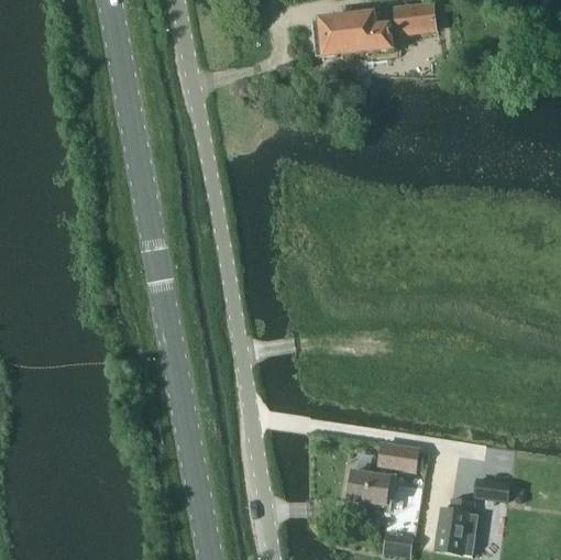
[(433,2),(392,6),(394,36),(436,33),(433,2)]
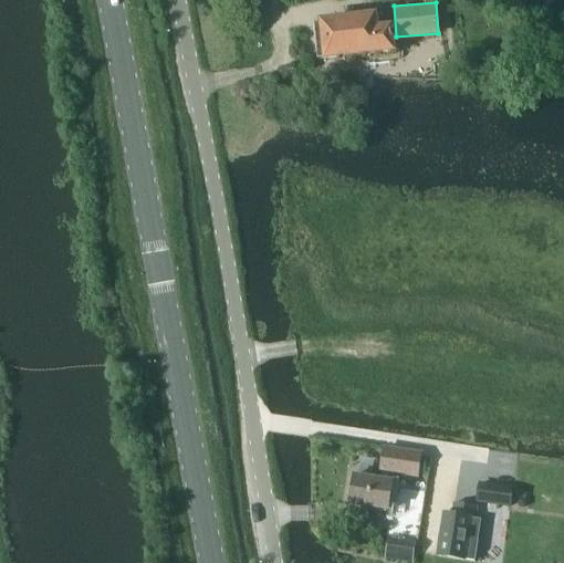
[(378,25),(377,14),(319,21),(323,58),(396,50),(393,24),(378,25)]
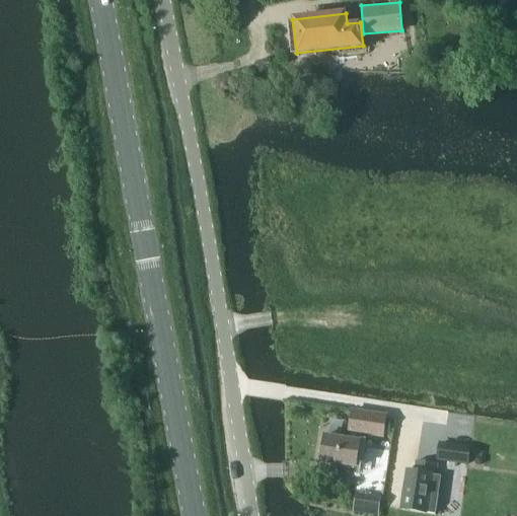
[(349,409),(345,430),(382,436),(385,415),(349,409)]
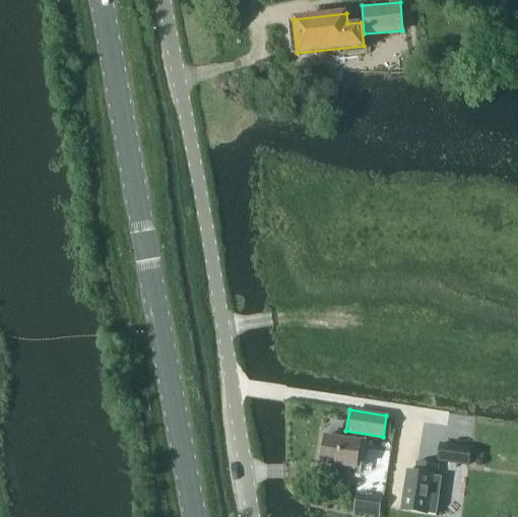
[(357,469),(361,442),(325,436),(321,462),(357,469)]
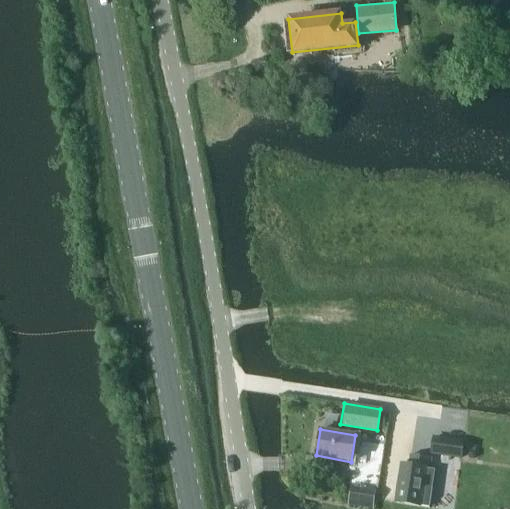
[(432,435),(430,452),(459,456),(462,439),(432,435)]
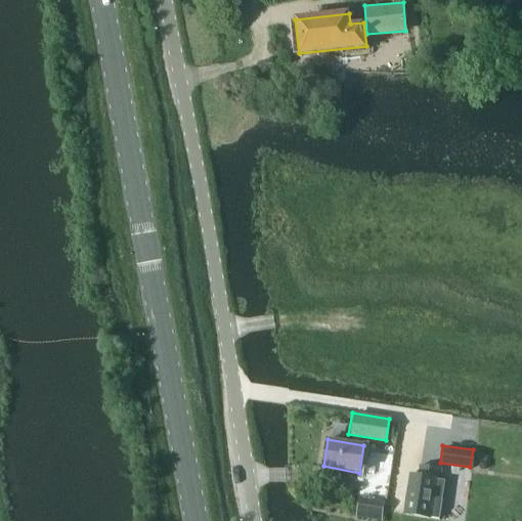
[(408,473),(402,514),(430,518),(438,519),(441,500),(432,498),(436,477),(439,478),(441,469),(420,466),(418,474),(408,473)]
